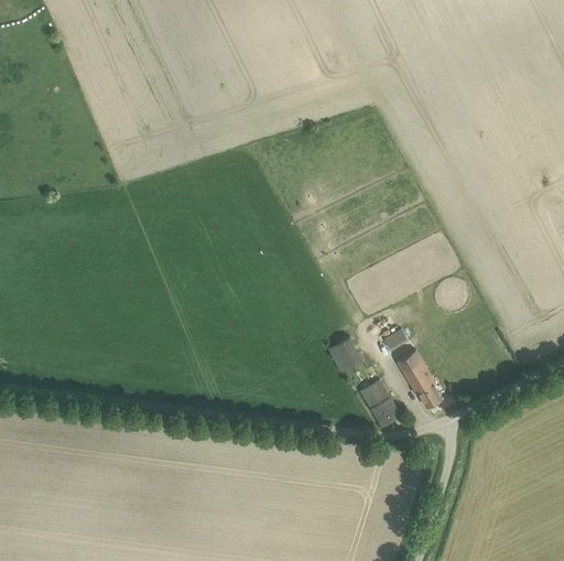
[(391,352),(410,342),(402,330),(383,340),(391,352)]
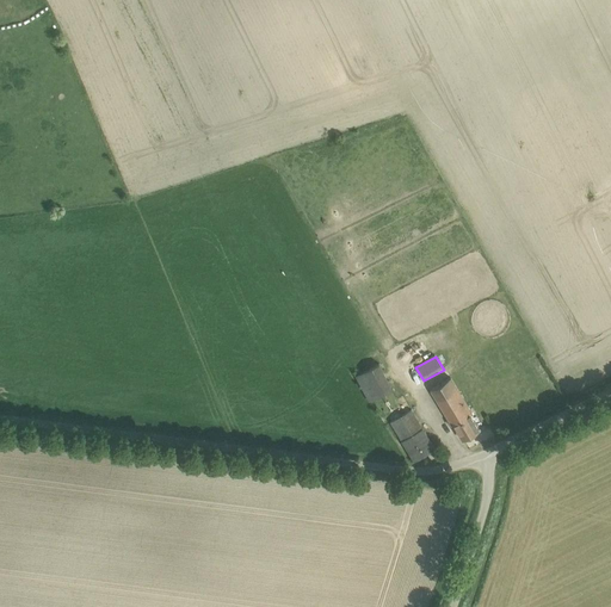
[(356,378),(370,404),(393,392),(380,366),(356,378)]
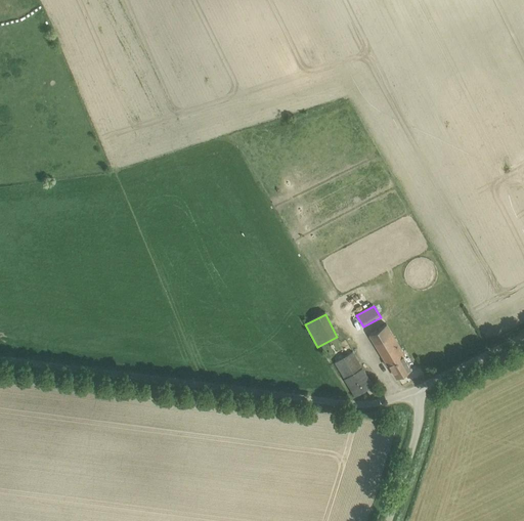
[(411,371),(404,358),(405,357),(388,327),(370,337),(387,367),(389,366),(397,380),(411,371)]
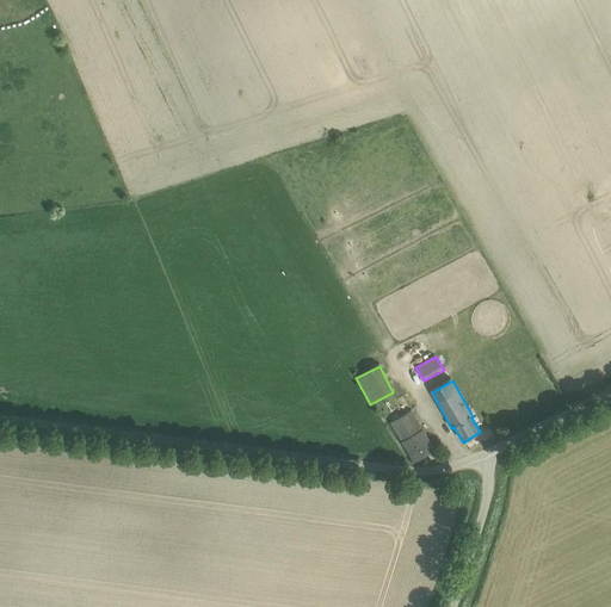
[(408,454),(414,464),(429,457),(436,452),(432,447),(412,412),(390,425),(408,454)]
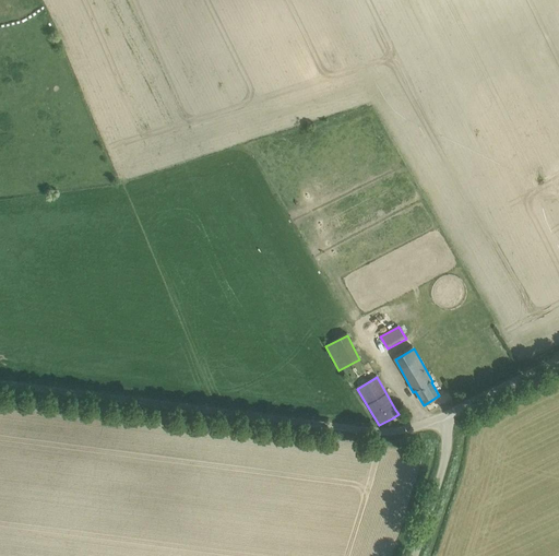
[(399,414),(392,418),(394,423),(401,418),(399,414)]
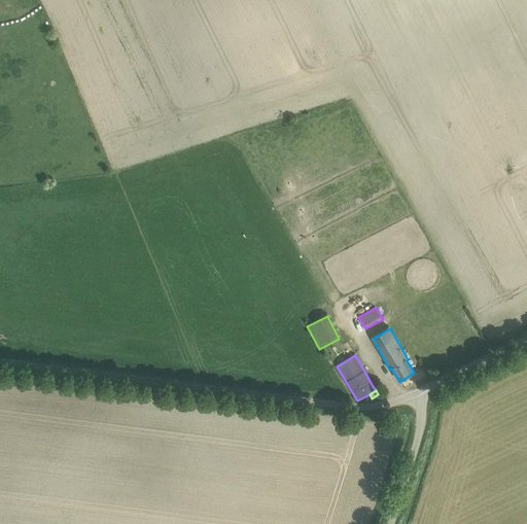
All buildings are outlined.
